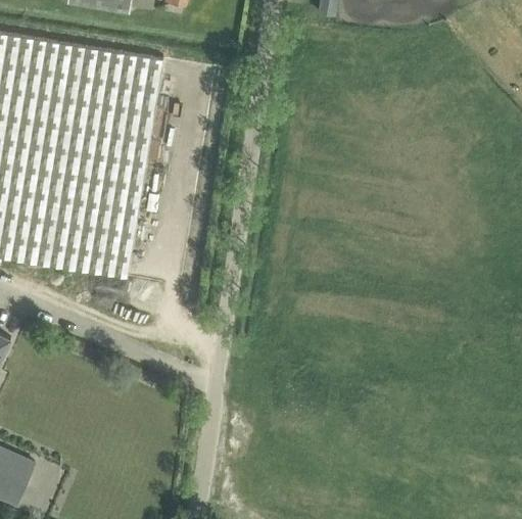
[(67,0),(66,4),(128,14),(130,0),(67,0)]
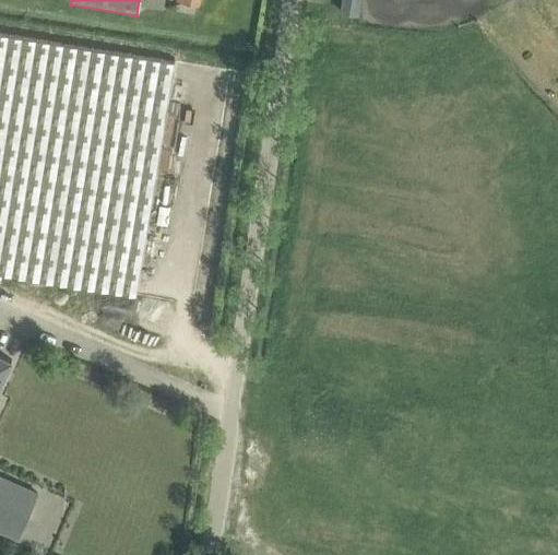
[(176,0),(176,4),(197,9),(199,0),(176,0)]
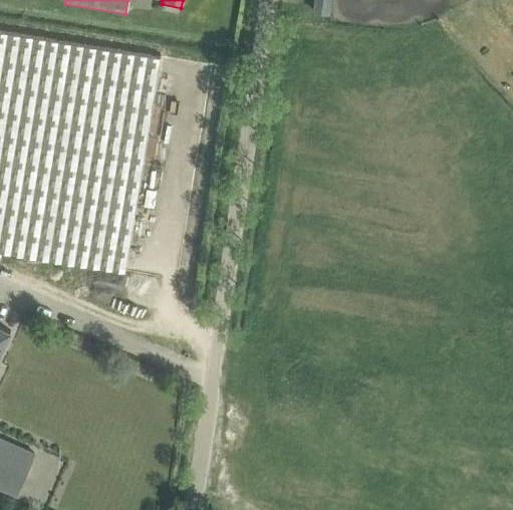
[(314,0),(312,14),(328,17),(330,0),(314,0)]
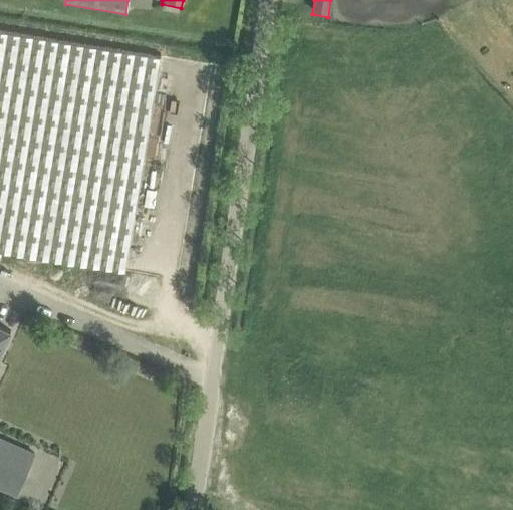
[(0,254),(124,275),(160,60),(0,34),(0,254)]
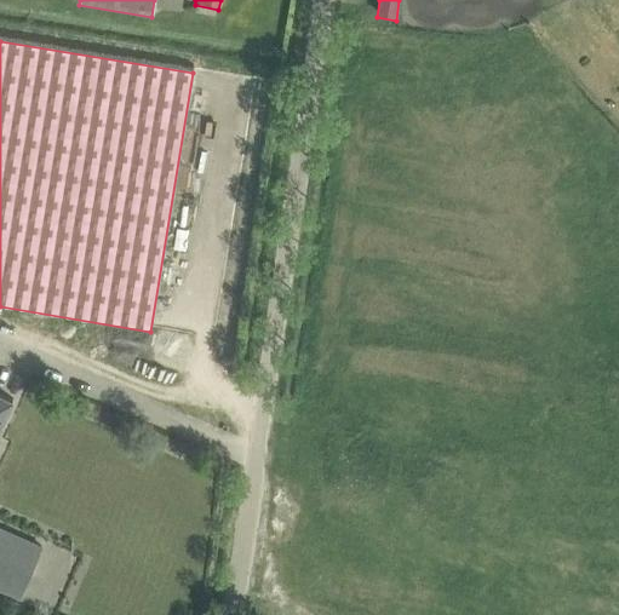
[(0,429),(12,403),(0,397),(0,429)]
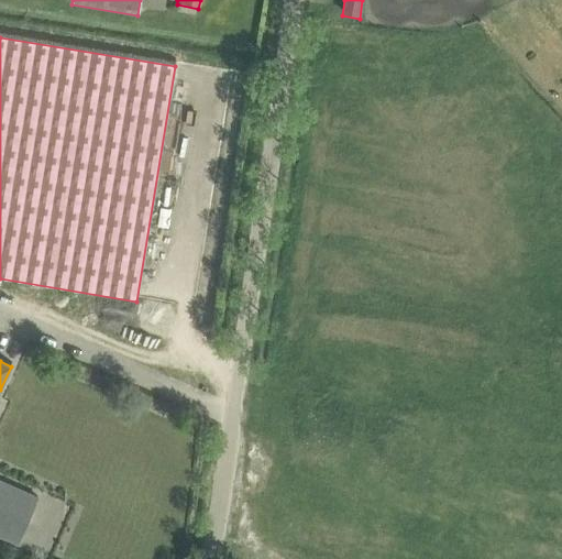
[(36,501),(0,484),(0,537),(17,546),(36,501)]
